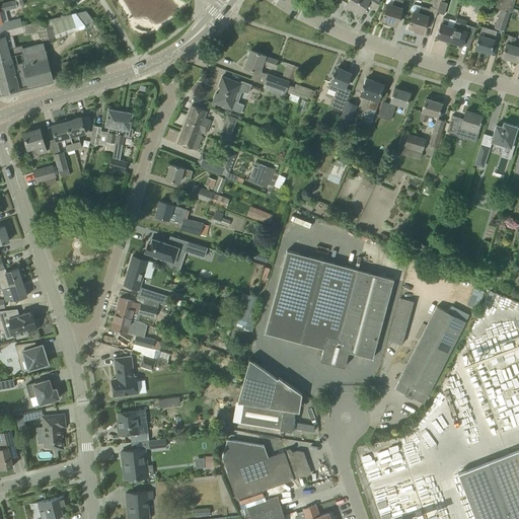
[(0,31),(22,26),(19,17),(8,20),(6,10),(17,7),(15,0),(0,3),(0,31)]
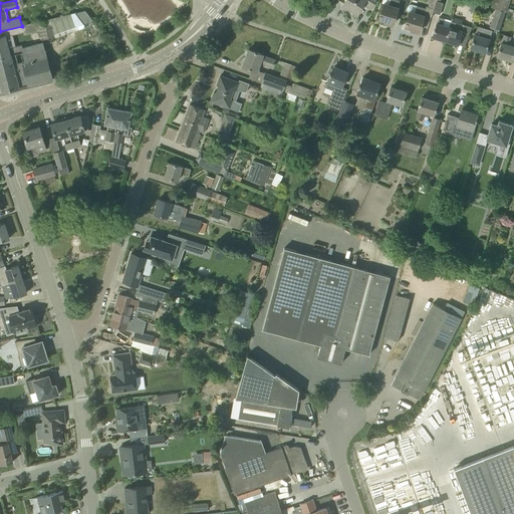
[(370,8),(374,0),(345,0),(342,5),(357,14),(363,3),(370,8)]
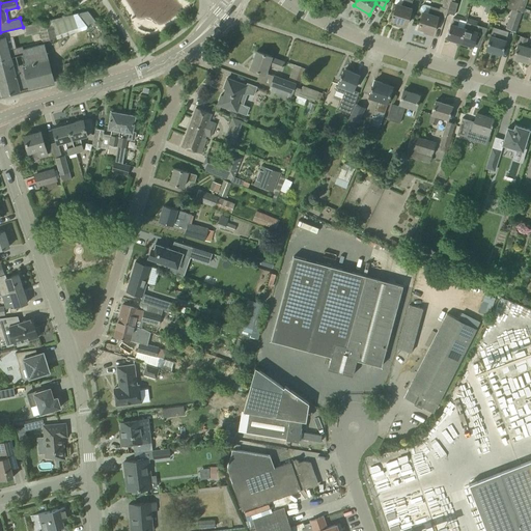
[(406,26),(409,16),(411,8),(413,1),(410,0),(402,0),(401,5),(396,4),(391,20),(397,22),(397,23),(406,26)]
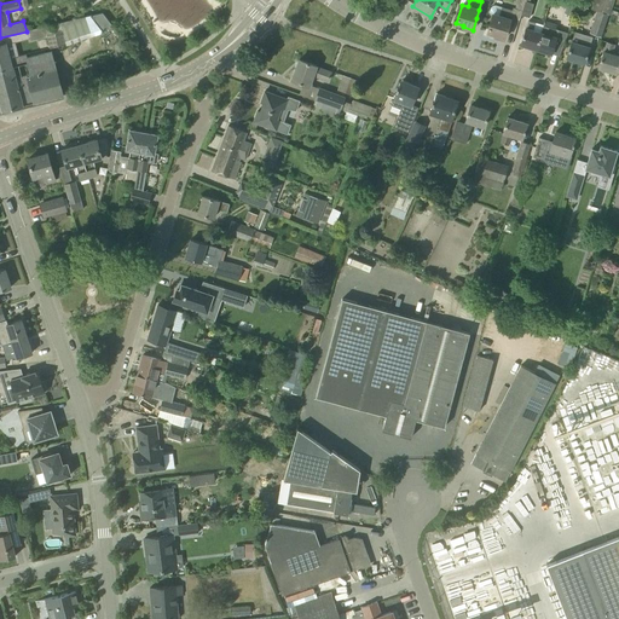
[(524,11),(526,0),(516,0),(515,9),(522,10),(524,11)]
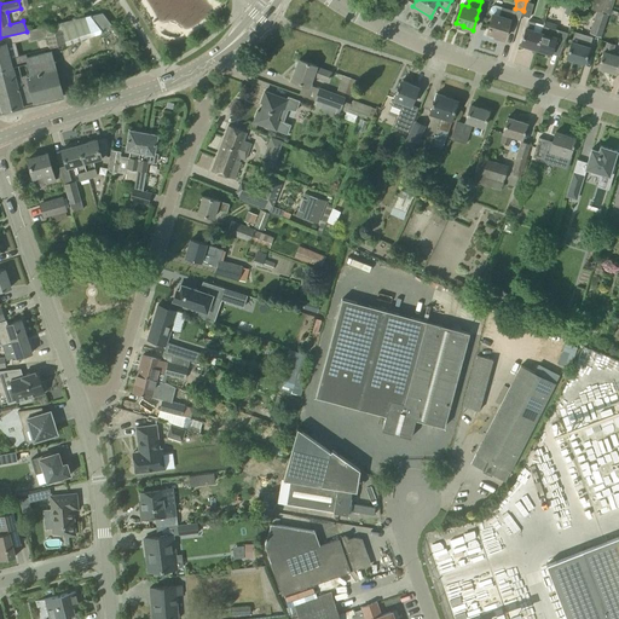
[(522,10),(521,15),(530,18),(533,4),(530,3),(530,0),(526,0),(524,11),(522,10)]
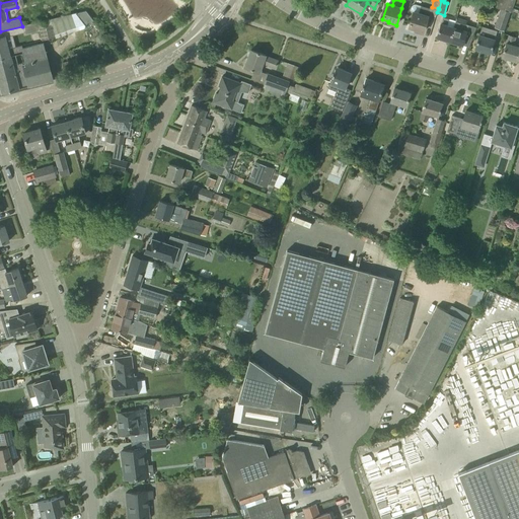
[(469,0),(469,1),(475,3),(472,10),(482,13),(487,0),(469,0)]
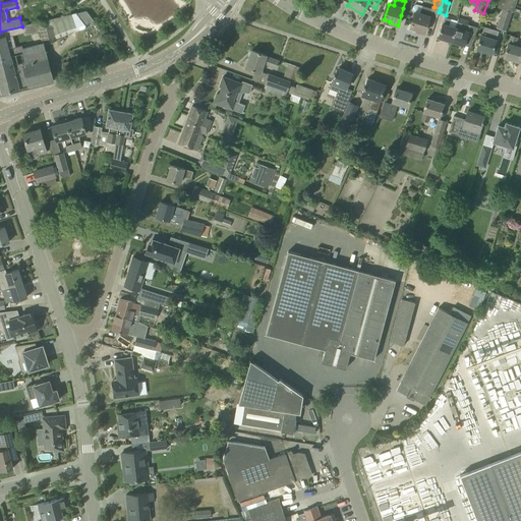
[(517,0),(500,0),(498,7),(503,9),(496,27),(506,31),(512,12),(513,12),(517,0)]
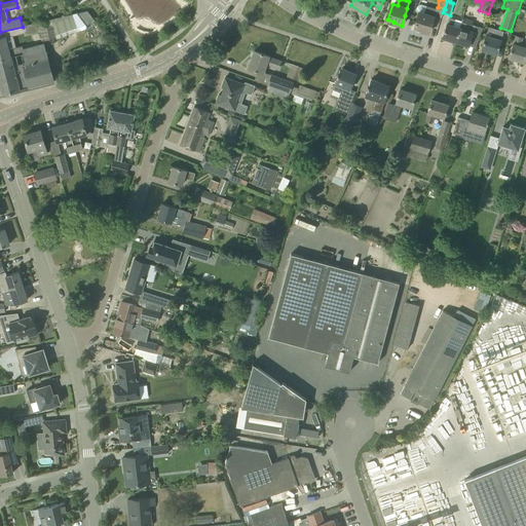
[(419,31),(428,33),(434,16),(433,16),(435,8),(426,6),(421,4),(419,5),(417,6),(415,10),(419,11),(414,28),(420,30),(419,31)]
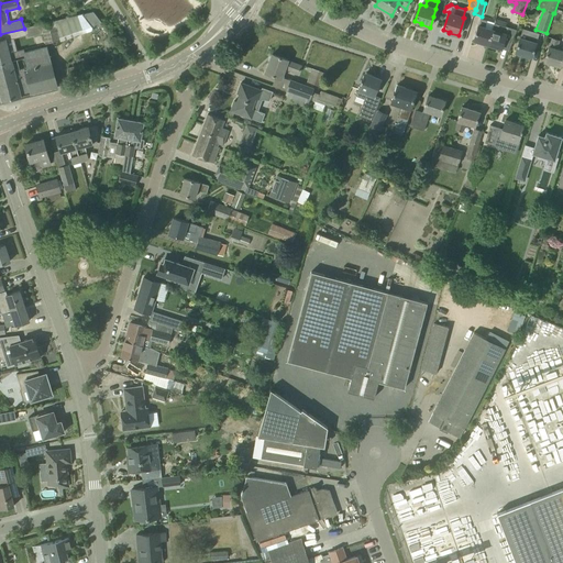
[(84,13),(83,14),(92,29),(101,22),(94,12),(84,13)]
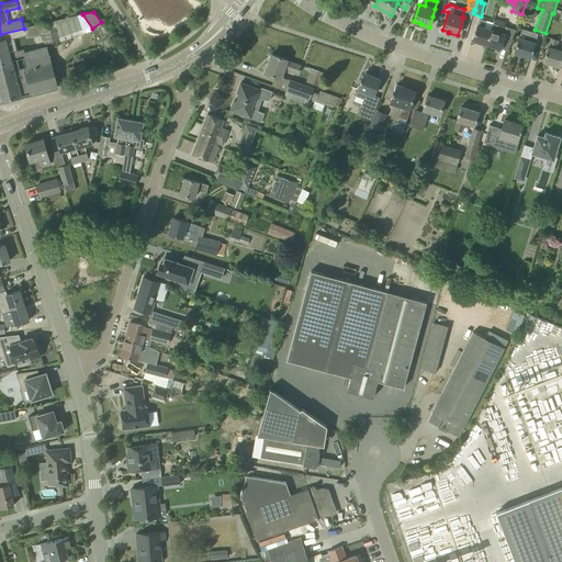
[(493,23),(485,21),(480,19),(478,25),(472,41),(486,44),(493,23)]
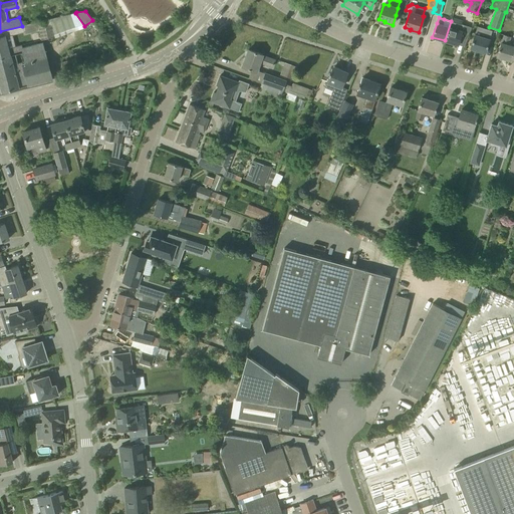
[(39,31),(41,40),(55,37),(50,18),(37,21),(39,31)]
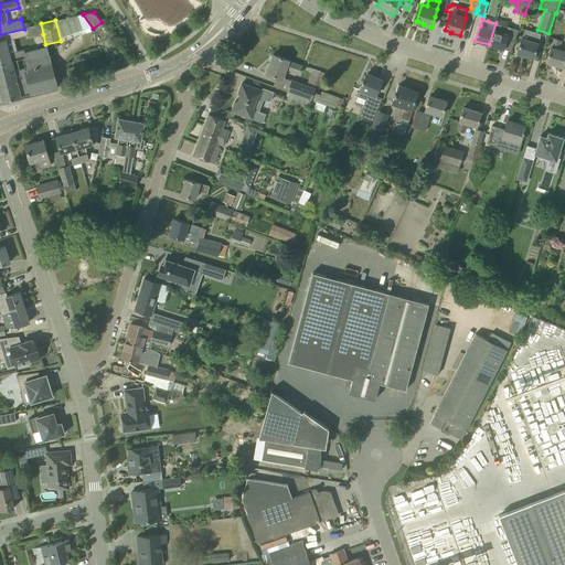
[(489,44),(503,49),(508,34),(510,27),(507,27),(508,23),(497,20),(496,23),(489,44)]
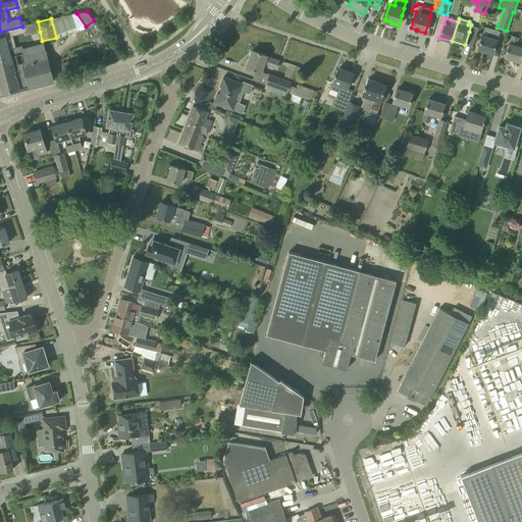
[(0,58),(12,55),(10,48),(15,47),(12,36),(25,32),(27,35),(40,32),(38,21),(23,25),(22,27),(0,32),(0,58)]
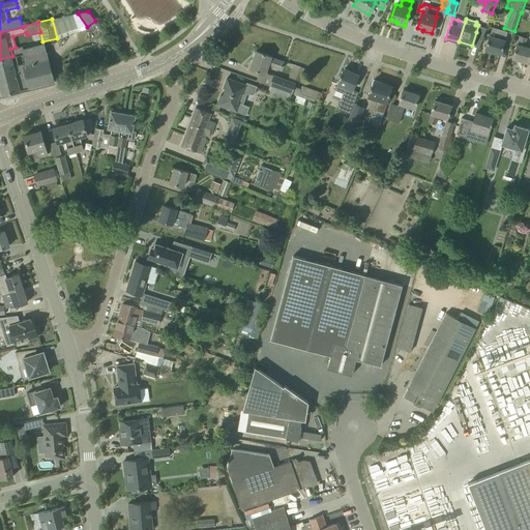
[(484,50),(500,55),(507,32),(492,27),(490,35),(489,35),(484,50)]
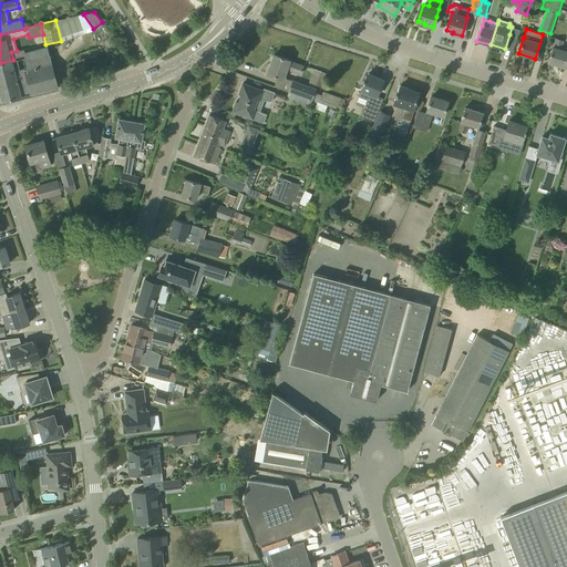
[(564,68),(566,57),(566,50),(560,49),(563,41),(557,39),(554,48),(553,47),(547,62),(564,68)]
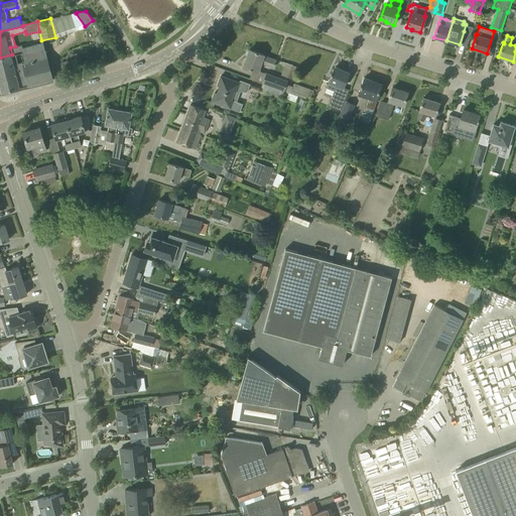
[(22,47),(25,60),(31,85),(52,79),(43,42),(22,47)]
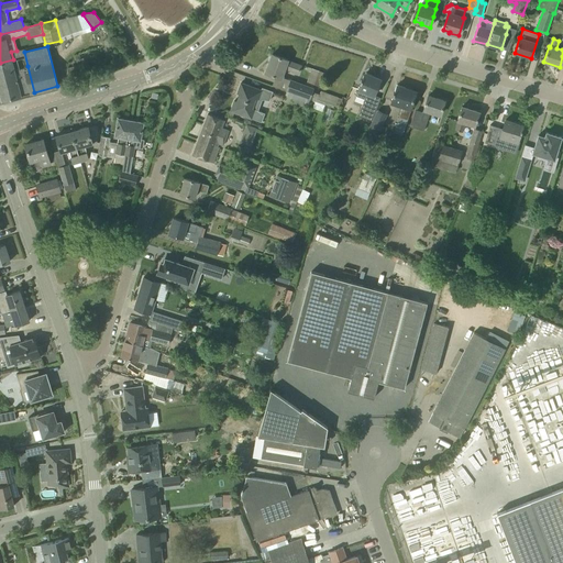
[(298,74),(301,65),(287,61),(288,59),(272,54),(265,73),(275,76),(282,78),(285,69),(298,74)]
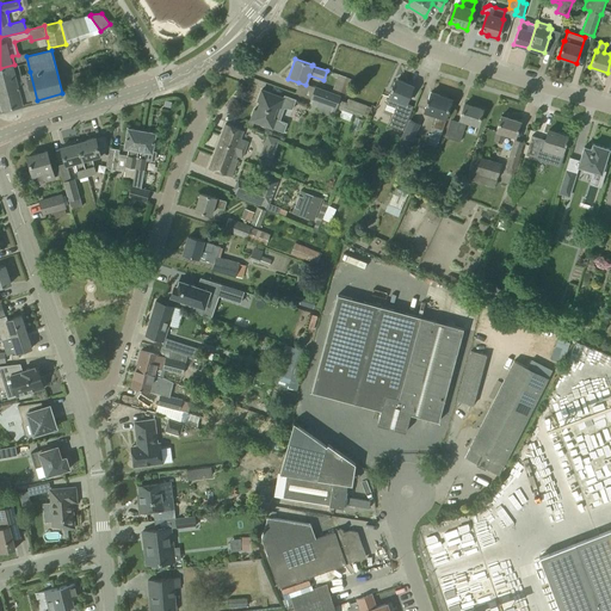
[(30,72),(20,74),(18,65),(14,65),(0,68),(0,102),(1,109),(37,100),(30,72)]
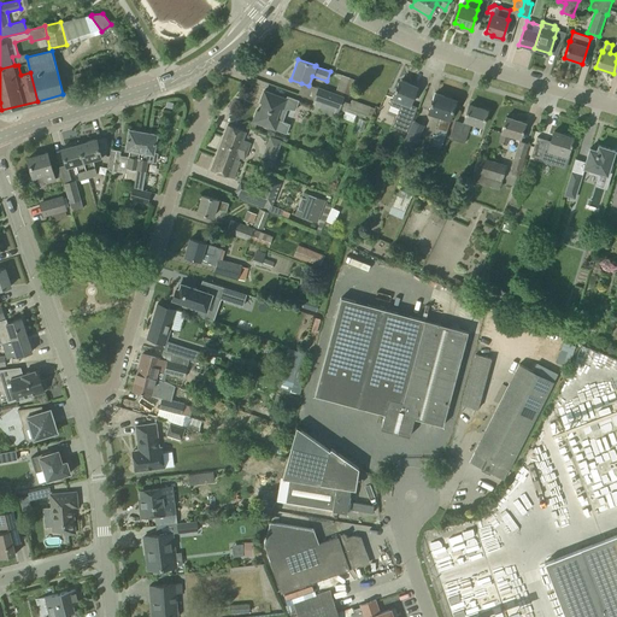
[(92,70),(75,75),(76,83),(94,80),(92,70)]
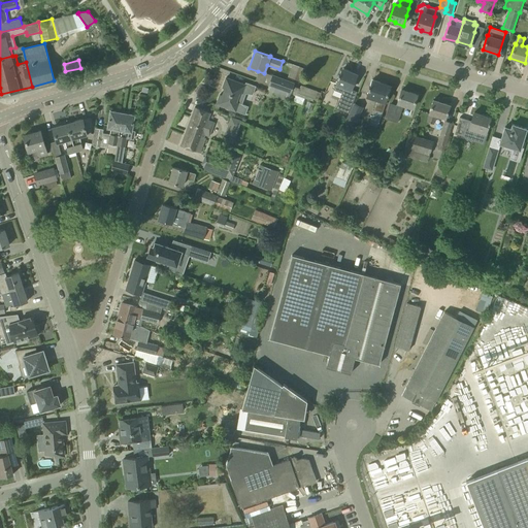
[(300,81),(304,68),(295,65),(294,69),(291,68),(288,77),(300,81)]
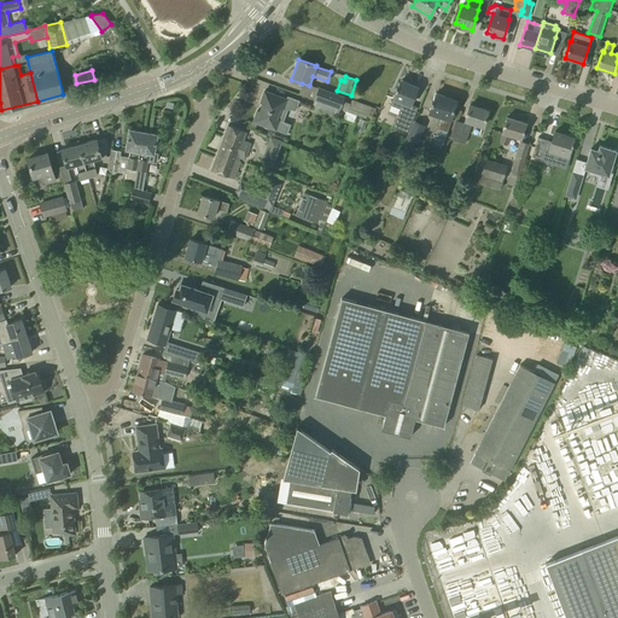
[(392,98),(390,105),(400,109),(392,127),(403,130),(409,133),(414,122),(413,121),(413,118),(418,108),(418,106),(417,108),(410,104),(418,87),(409,85),(409,86),(400,82),(395,93),(392,98)]
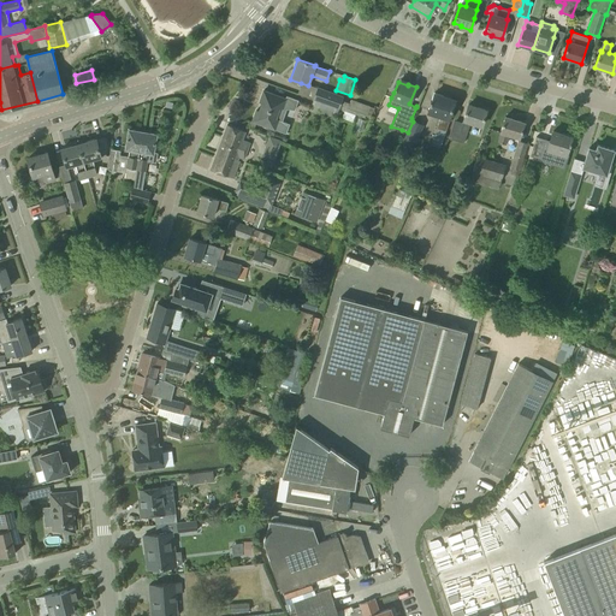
[(321,102),(338,110),(371,120),(374,108),(350,100),(348,102),(342,100),(343,98),(318,88),(314,99),(321,102)]
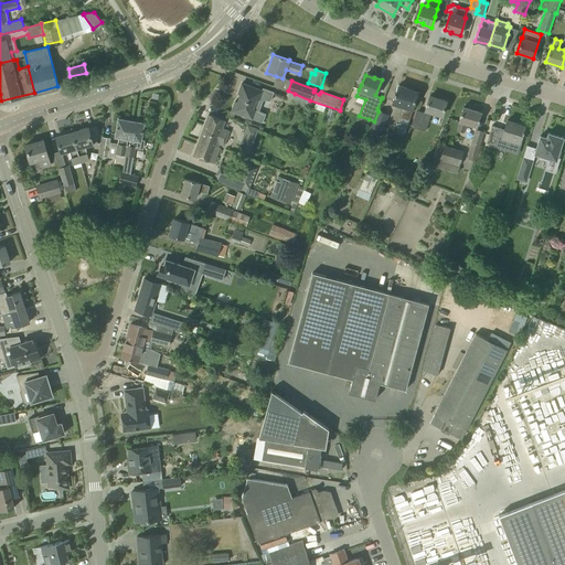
[(264,99),(270,100),(274,92),(263,87),(262,91),(242,83),(237,93),(241,94),(237,102),(235,100),(231,112),(253,119),(253,118),(263,121),(265,113),(259,110),(264,99)]
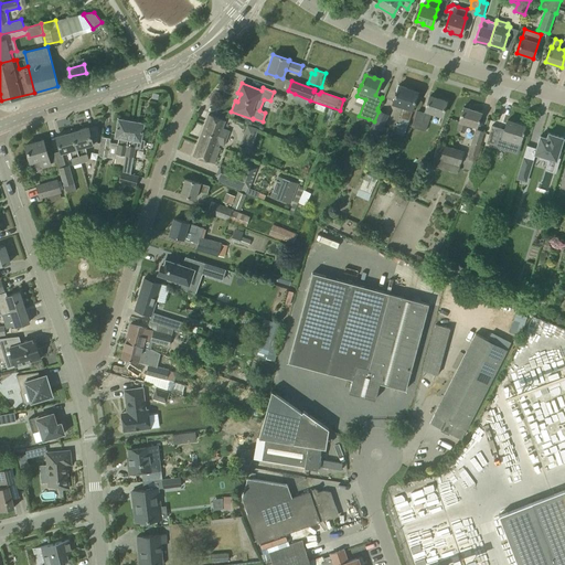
[(412,108),(414,103),(417,92),(398,86),(395,96),(393,103),(404,106),(400,117),(408,120),(413,108),(412,108)]
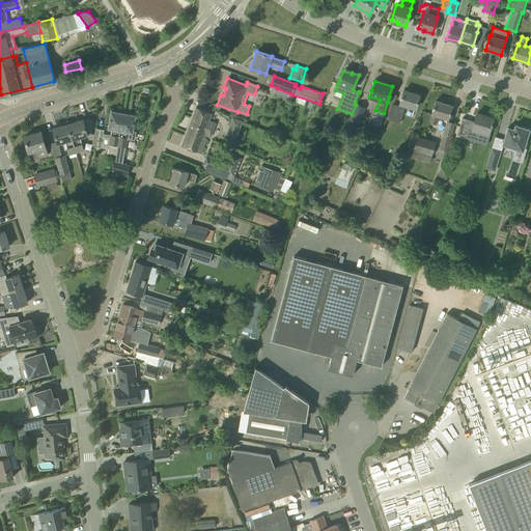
[(291,94),(277,88),(274,96),(289,102),(291,94)]
